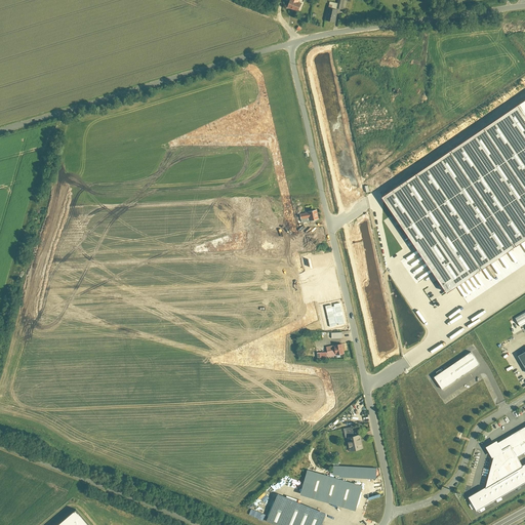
[(298,0),(289,0),(287,7),(298,11),(301,3),(298,2),(298,0)]
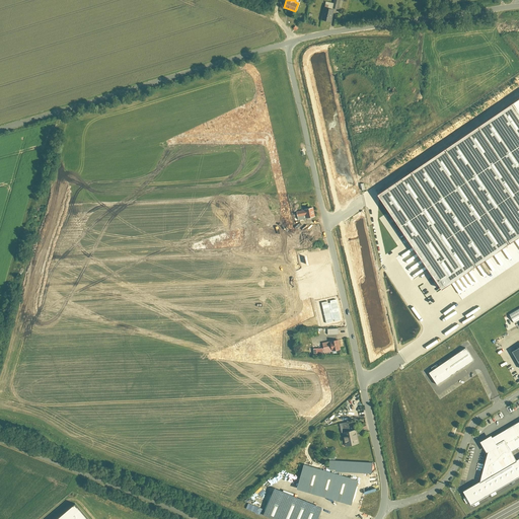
[(324,7),(321,20),(331,22),(335,9),(324,7)]
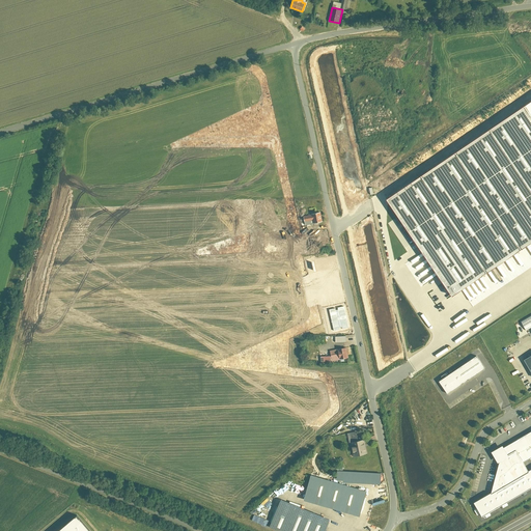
[(530,116),(524,107),(386,200),(452,298),(530,244),(530,116)]
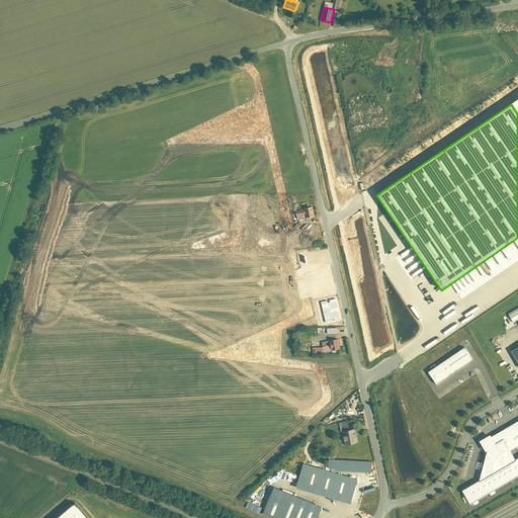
[(299,220),(317,217),(316,206),(297,210),(299,220)]
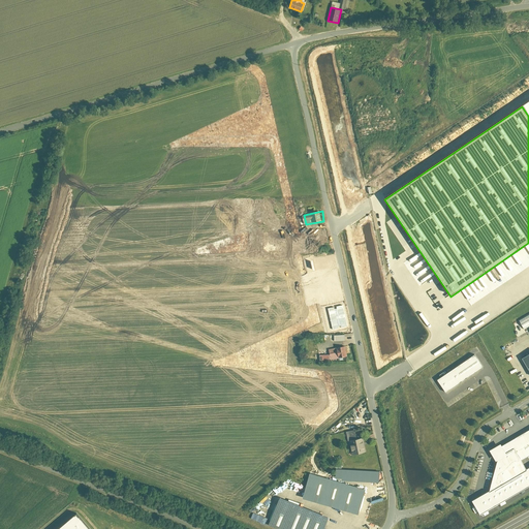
[(528,314),(520,320),(526,330),(528,327),(528,314)]
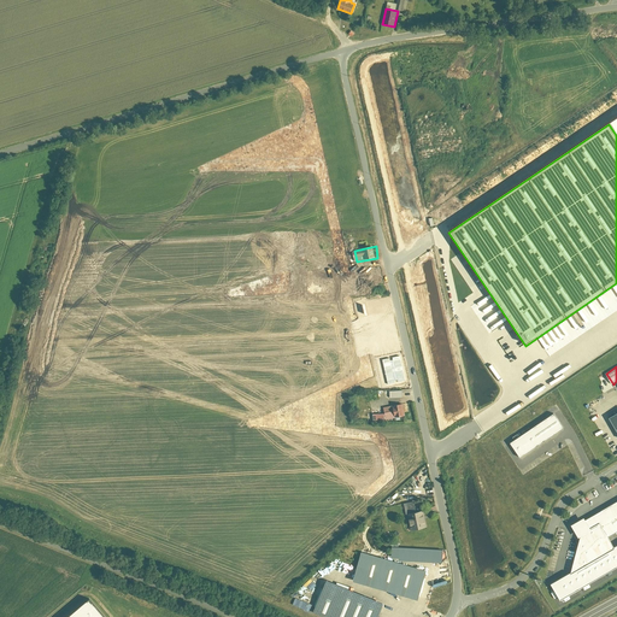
[(375,415),(376,423),(389,421),(388,418),(409,416),(406,404),(386,406),(387,412),(375,415)]
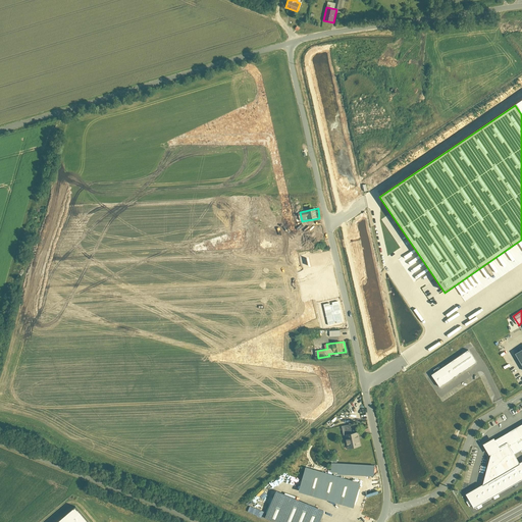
[(469,350),(431,374),(439,386),(476,362),(469,350)]
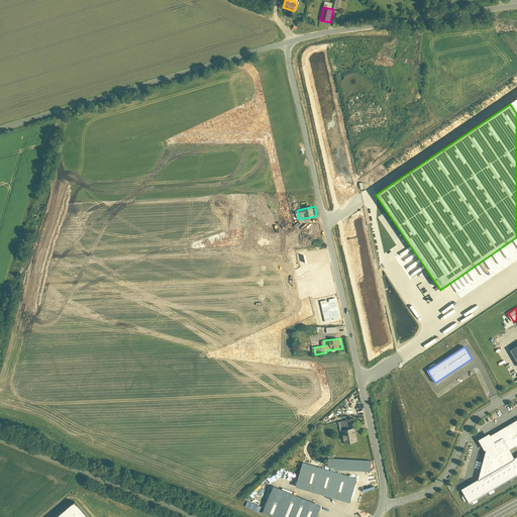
[(396,356),(384,364),(386,367),(398,359),(396,356)]
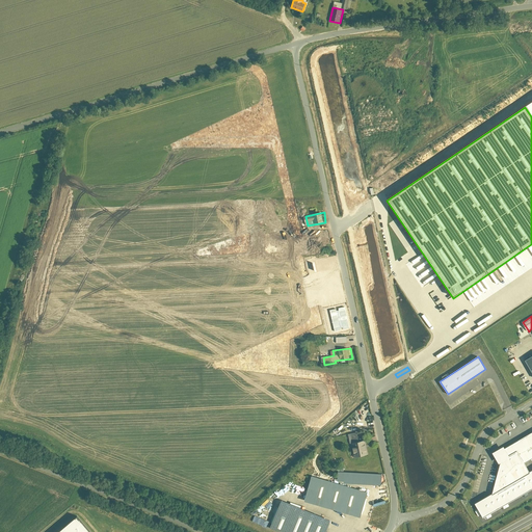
[(500,460),(491,491),(473,502),(481,515),(531,485),(531,468),(529,470),(524,460),(531,455),(531,429),(493,451),(498,461),(500,460)]
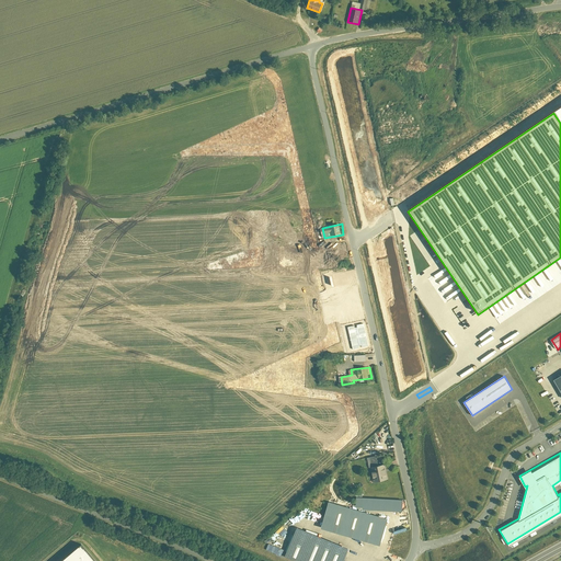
[(369,467),(378,465),(377,456),(367,457),(369,467)]
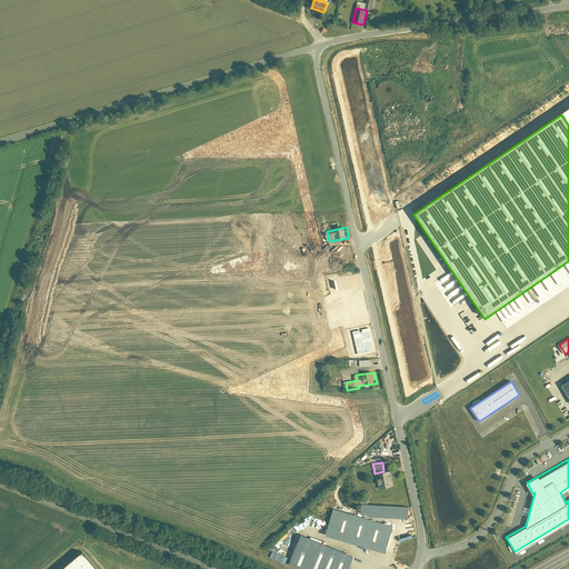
[(378,489),(393,486),(390,470),(383,471),(375,473),(378,489)]
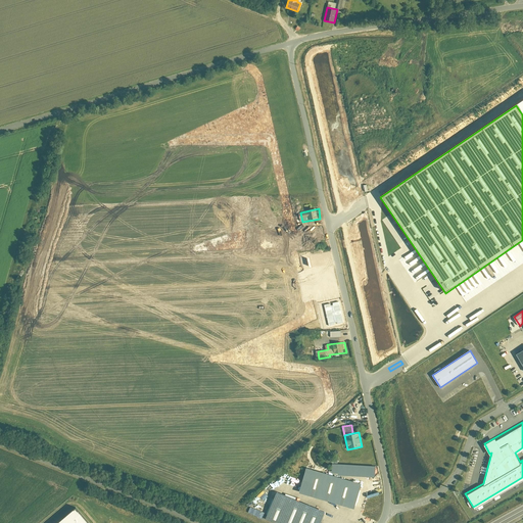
[(378,476),(378,466),(335,464),(334,475),(378,476)]
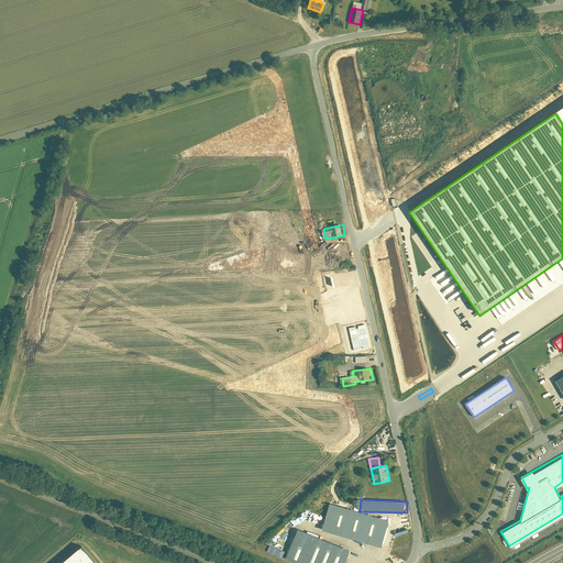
[(387,520),(328,501),(320,528),(379,545),(387,520)]
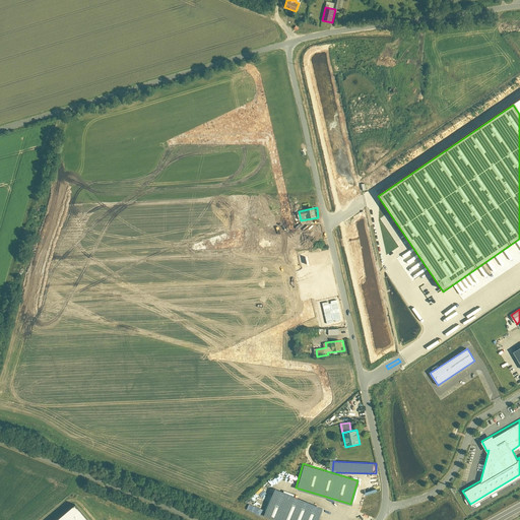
[(263,488),(260,492),(265,497),(268,494),(263,488)]
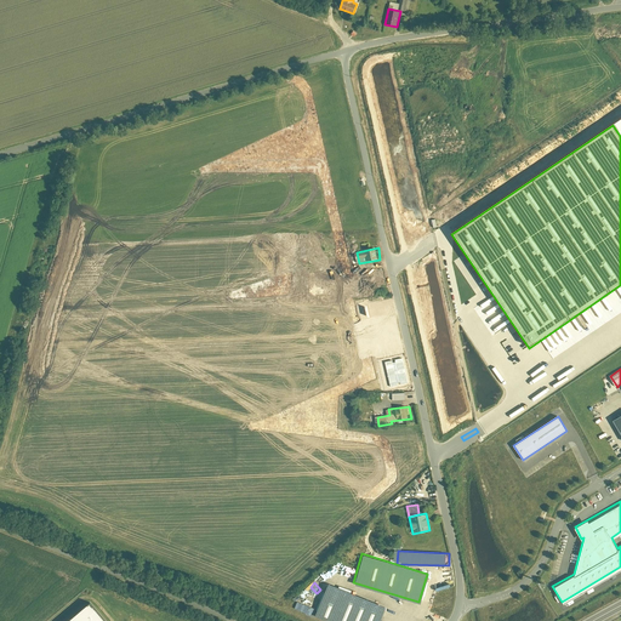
[(330,584),(315,617),(324,620),(380,620),(386,607),(330,584)]
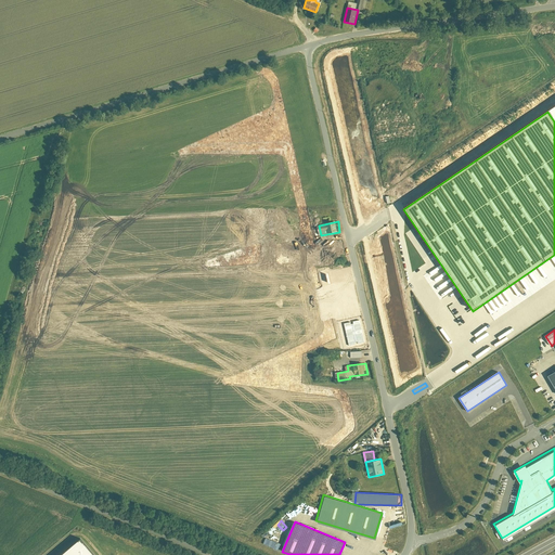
[(95,554),(78,536),(54,554),(95,554)]
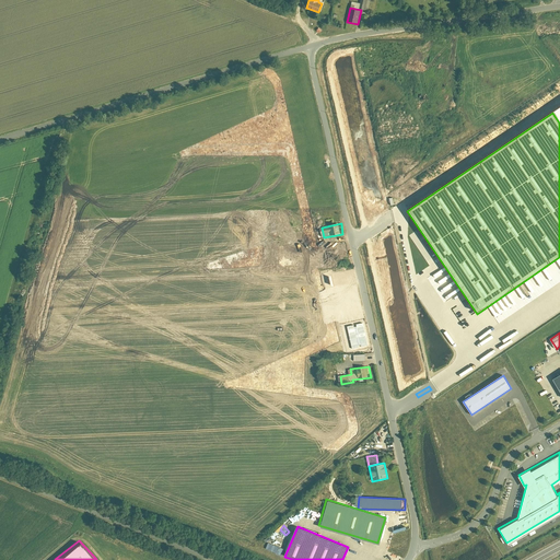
[(282,555),(284,549),(269,544),(267,549),(282,555)]
